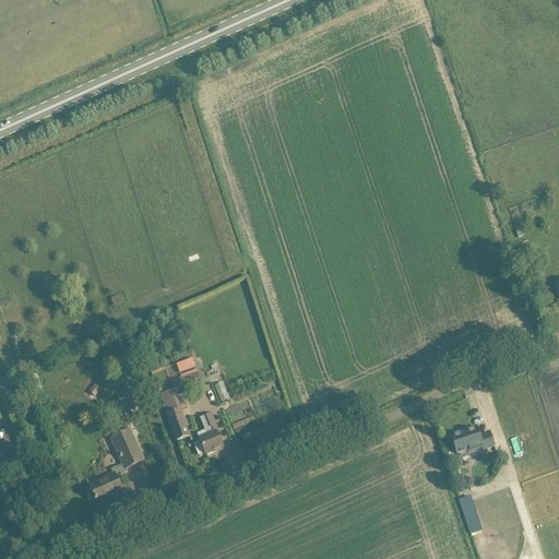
[(211,342),(194,346),(197,356),(213,352),(211,342)]
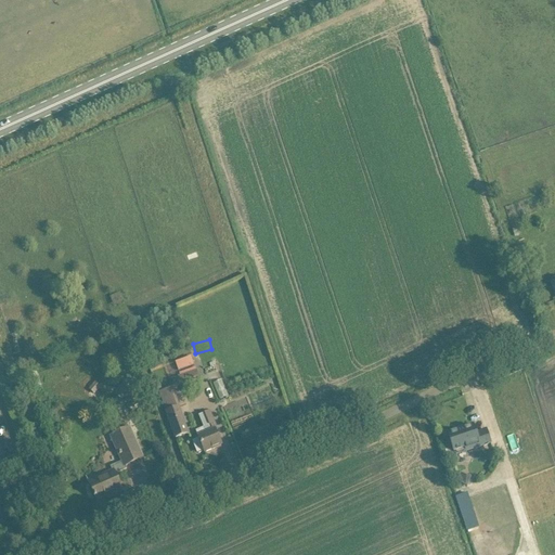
[(178,372),(194,365),(191,356),(175,362),(178,372)]
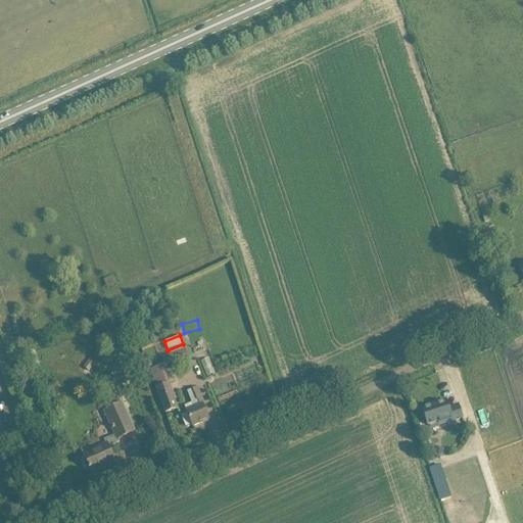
[(188,357),(185,349),(161,358),(164,366),(188,357)]
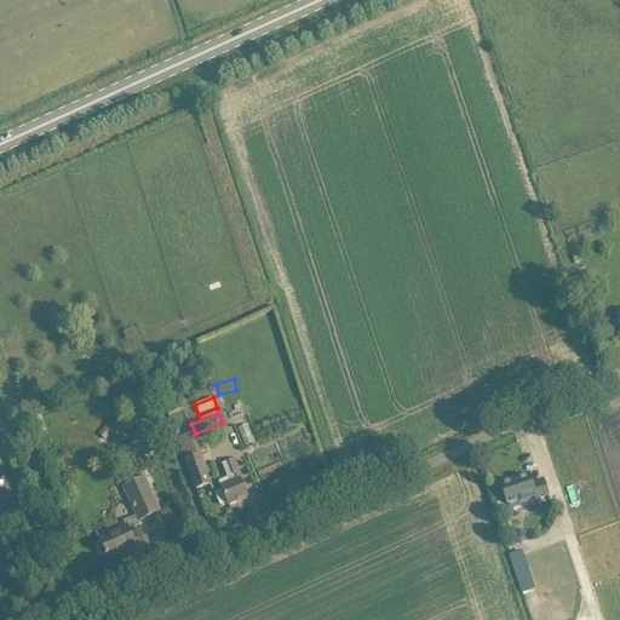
[(42,417),(30,420),(35,436),(47,432),(42,417)]
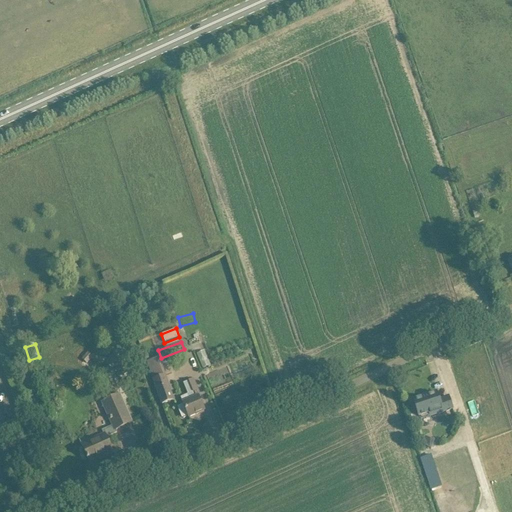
[(87,353),(82,359),(86,363),(92,357),(87,353)]
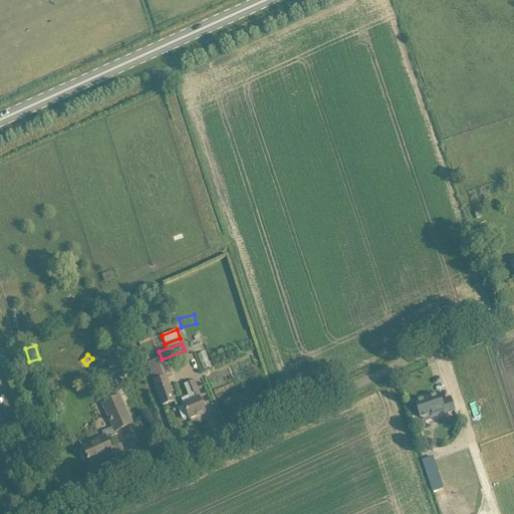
[(147,364),(150,371),(164,406),(175,402),(162,367),(159,359),(147,364)]
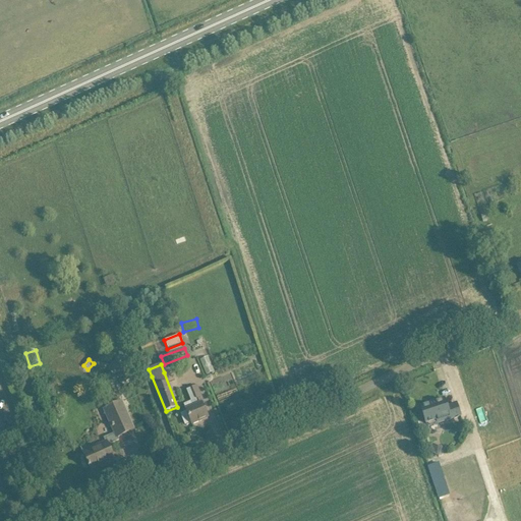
[(208,418),(203,405),(205,404),(197,387),(186,391),(186,392),(187,392),(191,401),(192,401),(195,407),(186,411),(186,412),(182,414),(181,416),(185,424),(186,425),(191,423),(192,424),(208,418)]
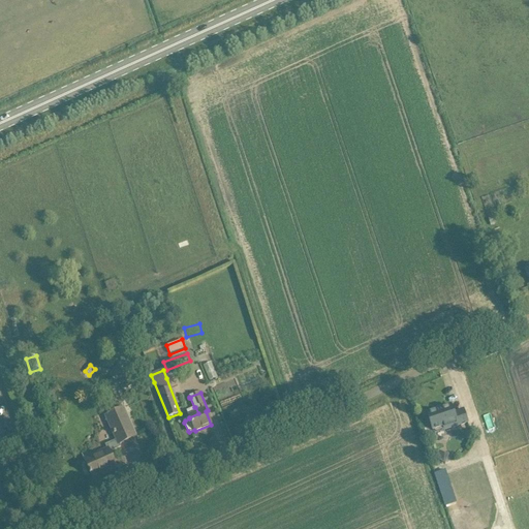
[(448,406),(427,413),(431,426),(441,423),(444,431),(468,423),(462,406),(449,410),(448,406)]
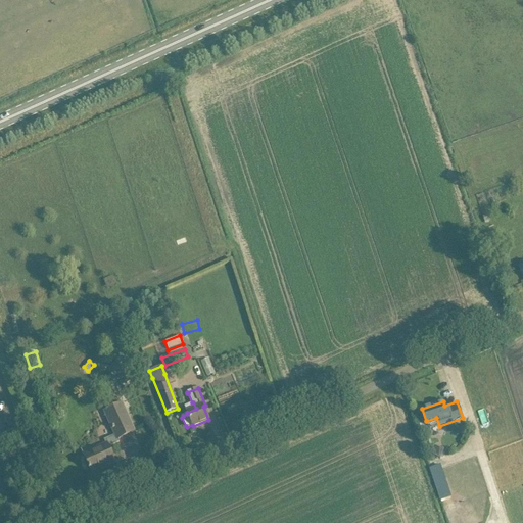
[(119,442),(117,439),(135,432),(122,403),(105,412),(115,435),(104,440),(106,446),(85,457),(91,472),(100,468),(100,467),(106,464),(107,465),(114,462),(108,447),(119,442)]
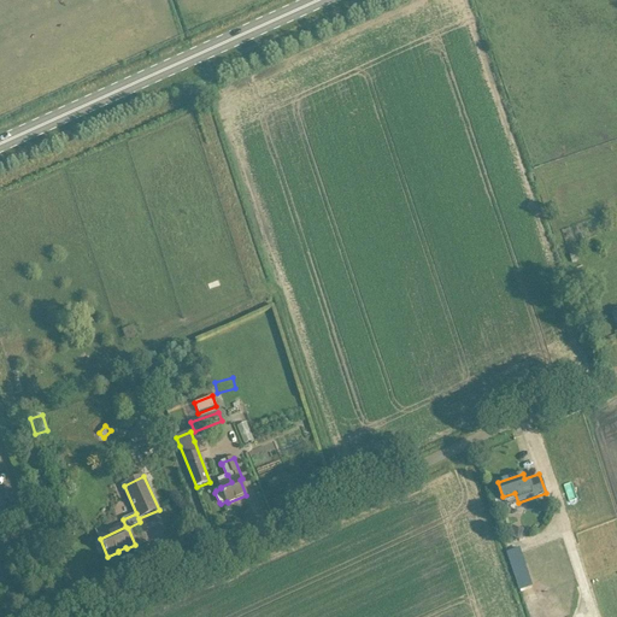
[(512,527),(507,535),(518,540),(522,532),(512,527)]
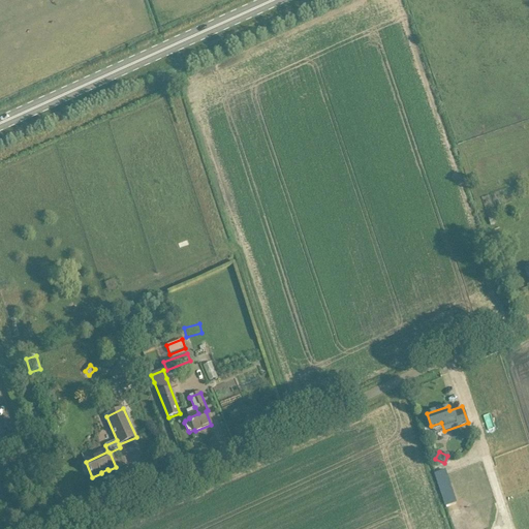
[(443,471),(434,474),(444,503),(453,501),(443,471)]
